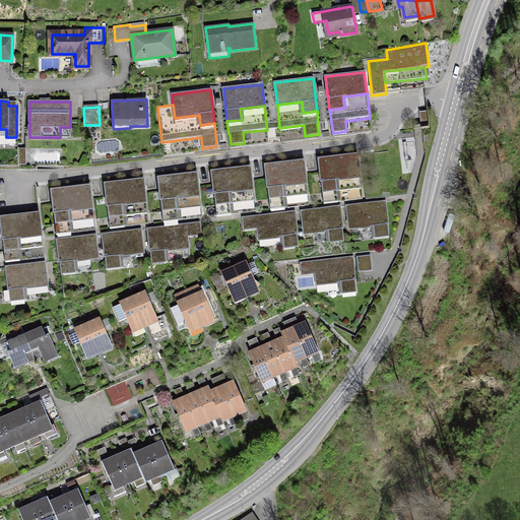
[(360,177),(358,155),(319,159),(322,192),(337,190),(336,180),(360,177)]
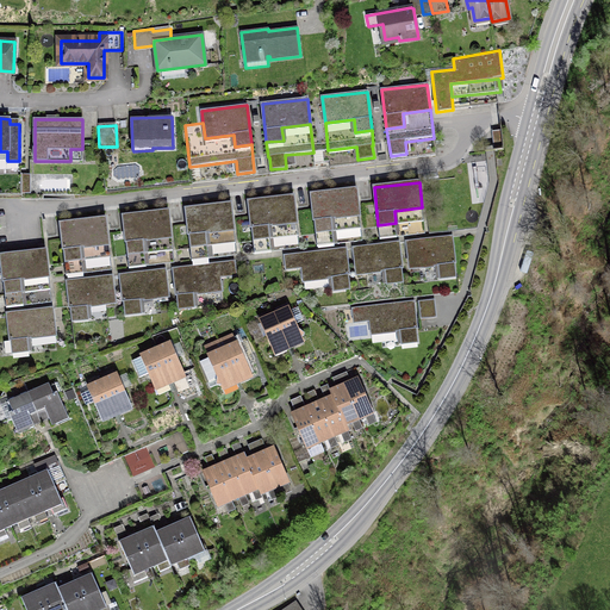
[(360,215),(356,190),(311,194),(316,232),(332,230),(331,218),(360,215)]
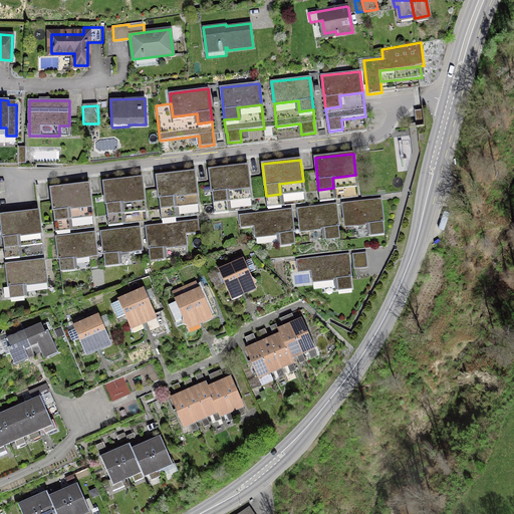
[(250,187),(247,166),(209,170),(213,202),(227,200),(226,190),(250,187)]
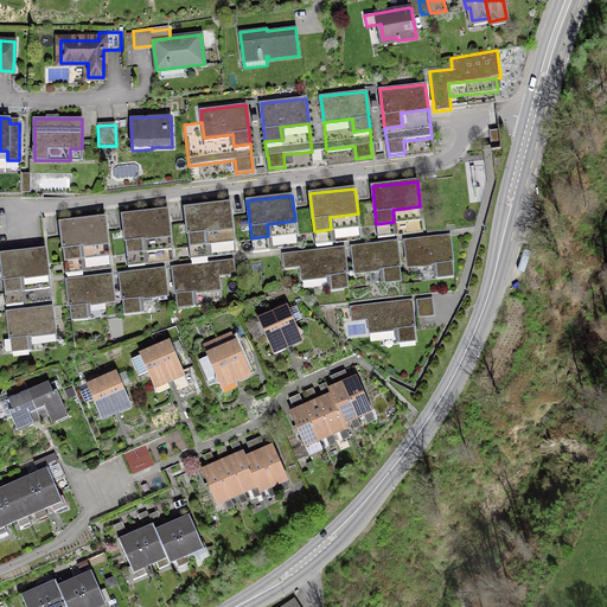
[(232,229),(230,203),(185,208),(189,246),(205,243),(204,231),(232,229)]
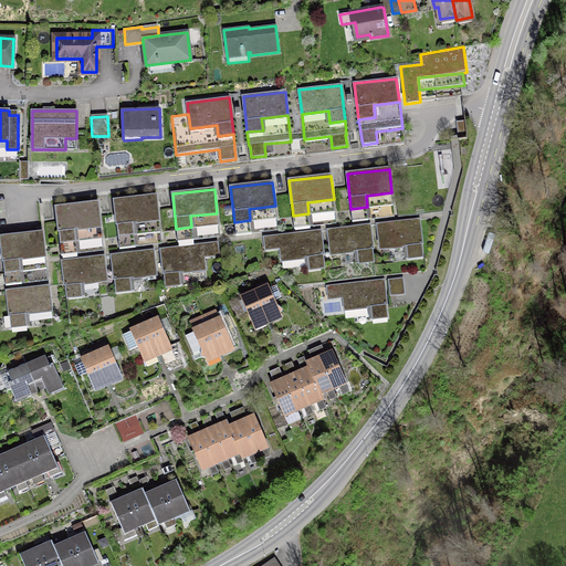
[(367,207),(350,209),(353,222),(368,220),(367,209),(394,206),(391,192),(366,196),(367,207)]
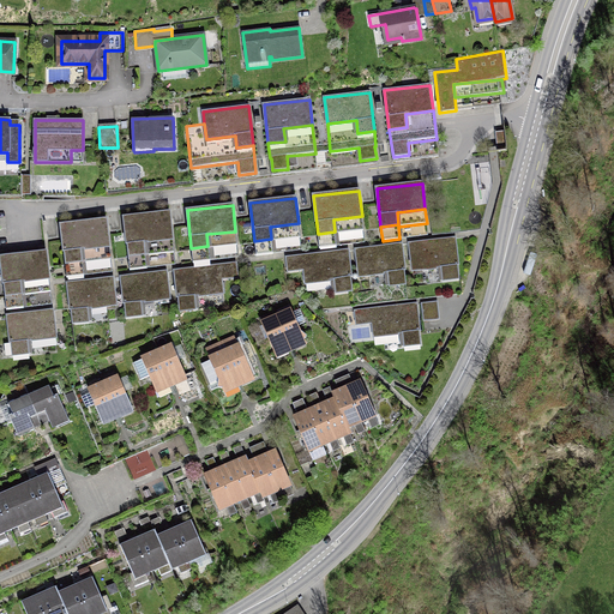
[(173,239),(169,212),(124,217),(128,256),(145,253),(144,242),(173,239)]
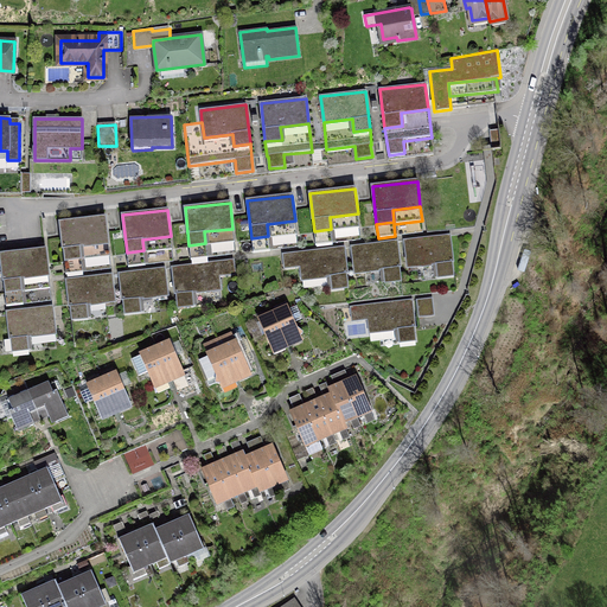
[(331,229),(314,231),(315,246),(332,243),(331,231),(359,228),(358,213),(330,217),(331,229)]
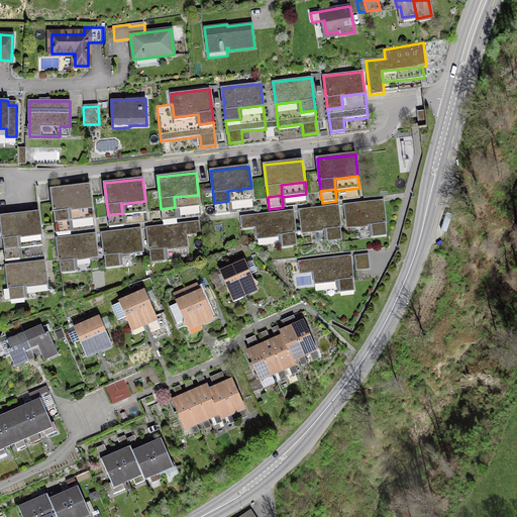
[(55,221),(69,219),(68,210),(92,207),(89,185),(50,189),(55,221)]
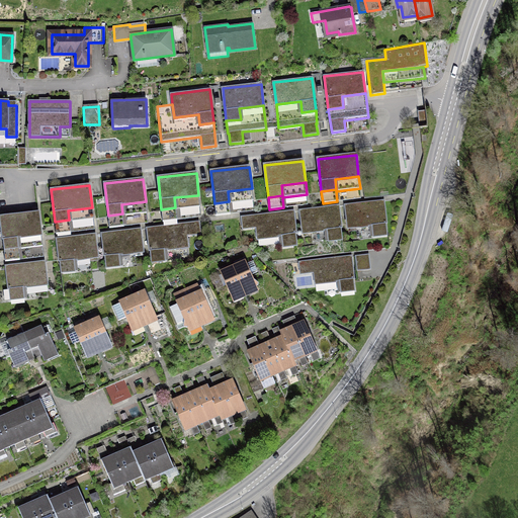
[(229,201),(214,203),(216,216),(231,214),(229,203),(253,200),(252,188),(228,191),(229,201)]
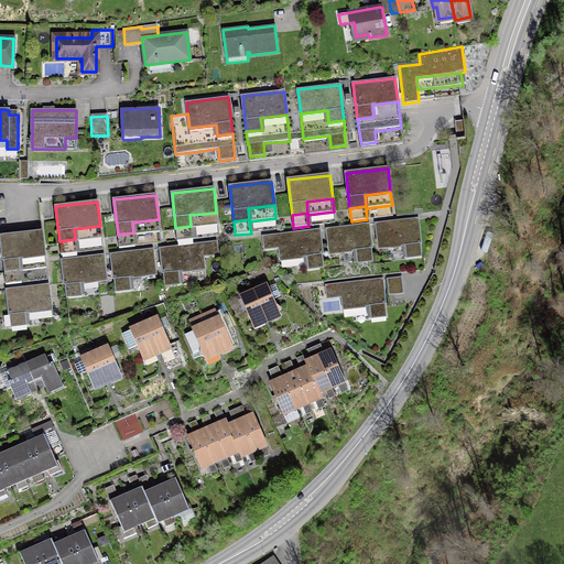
[(191,226),(175,228),(177,241),(193,239),(192,228),(218,225),(216,213),(190,215),(191,226)]
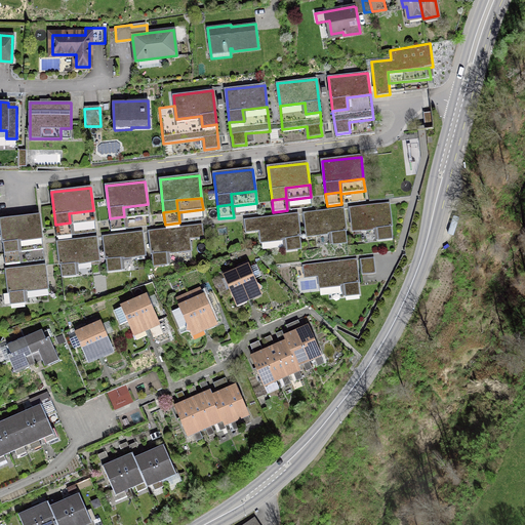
[(378,240),(393,238),(389,203),(350,208),(353,232),(377,229),(378,240)]
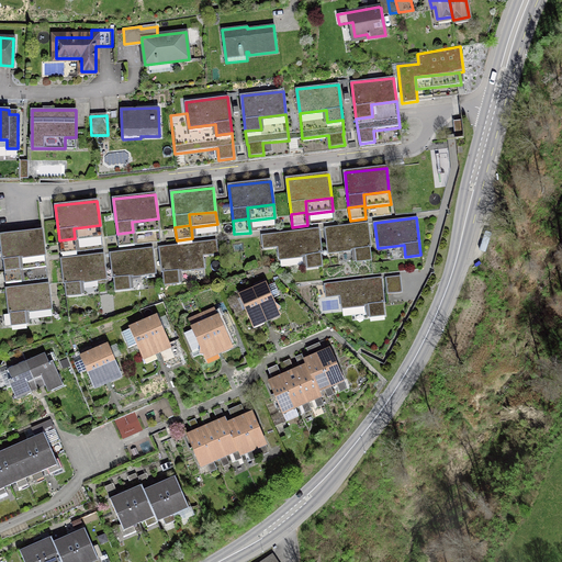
[(133,232),(117,234),(119,247),(134,246),(133,234),(159,232),(158,218),(132,222),(133,232)]
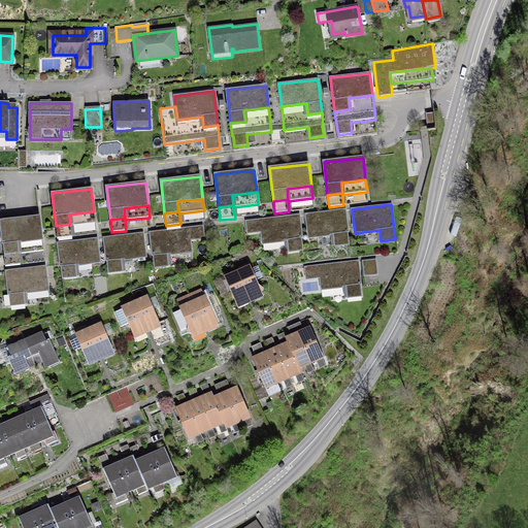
[(308,238),(333,236),(334,246),(350,244),(345,210),(306,215),(308,238)]
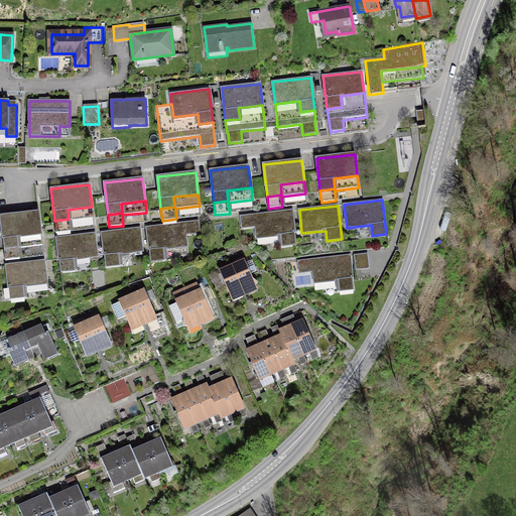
[(69,219),(54,221),(55,233),(71,232),(69,221),(93,219),(92,207),(68,210),(69,219)]
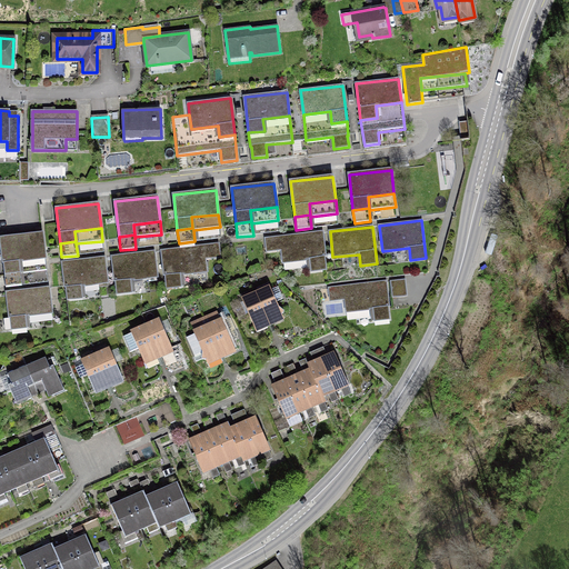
[(326,260),(322,232),(266,239),(267,251),(281,250),(283,262),(309,260),(311,271),(327,269),(326,260)]
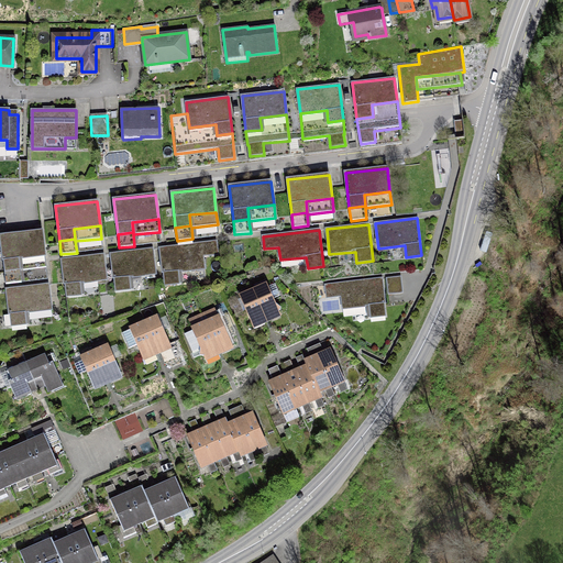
[(4,271),(20,268),(19,257),(45,254),(42,231),(0,235),(4,271)]
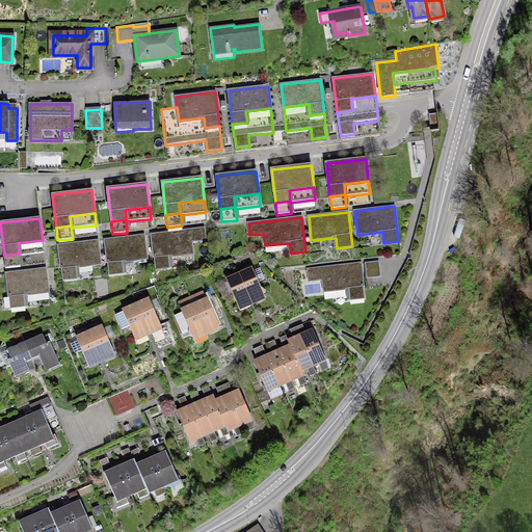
[(204,229),(151,235),(155,269),(169,267),(168,257),(193,254),(192,241),(206,240),(204,229)]
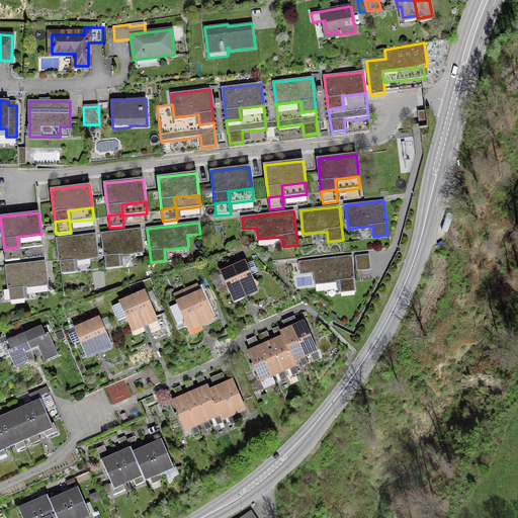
[(143,253),(141,229),(102,234),(105,267),(120,266),(119,255),(143,253)]
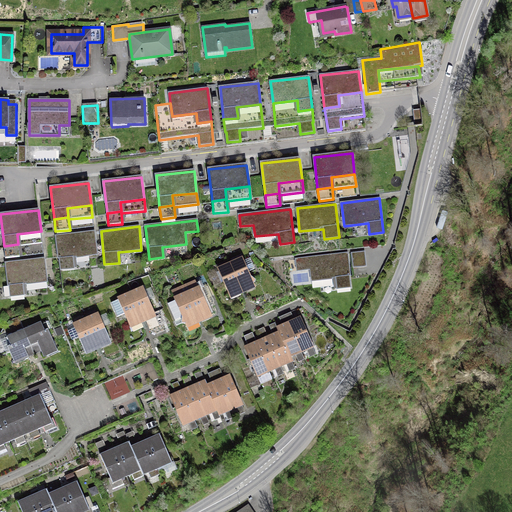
[(18,244),(4,246),(5,258),(20,257),(18,246),(42,244),(41,231),(17,234),(18,244)]
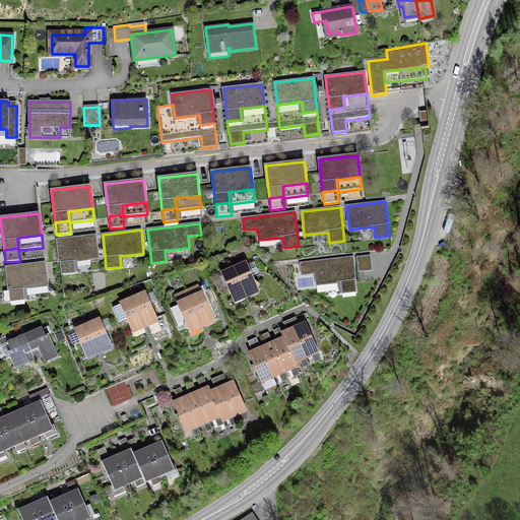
[(99,259),(95,236),(57,240),(61,273),(75,272),(74,261),(99,259)]
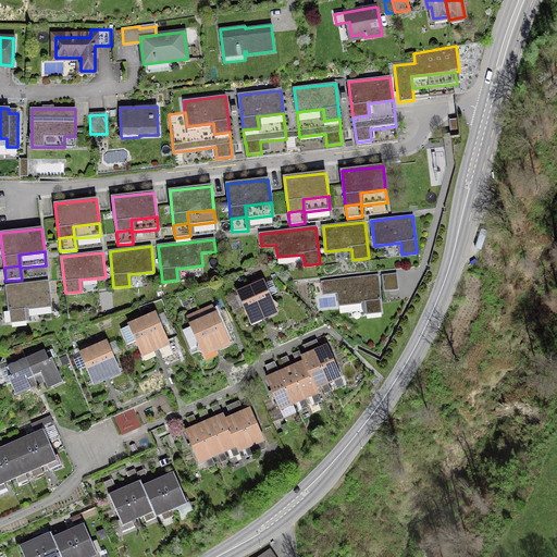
[(398,289),(396,273),(382,275),(384,292),(398,289)]
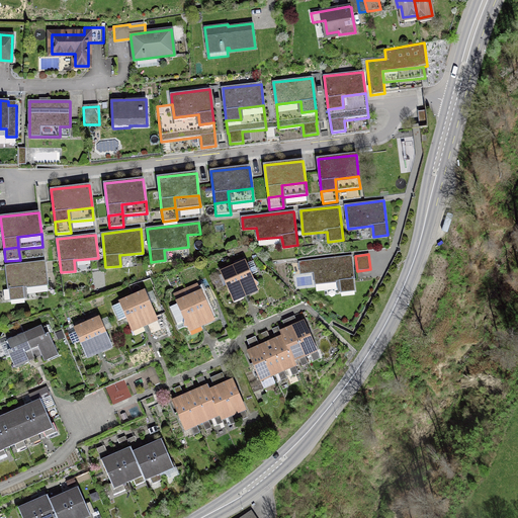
[(351,256),(299,262),(300,273),(314,272),(316,284),(339,281),(341,292),(354,290),(353,280),(354,279),(351,256)]
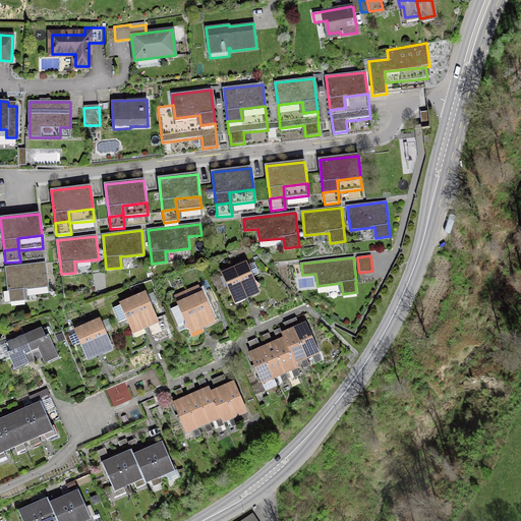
[(234,269),(246,297),(259,291),(257,288),(259,286),(254,282),(252,277),(258,274),(254,263),(247,266),(247,264),(234,269)]
